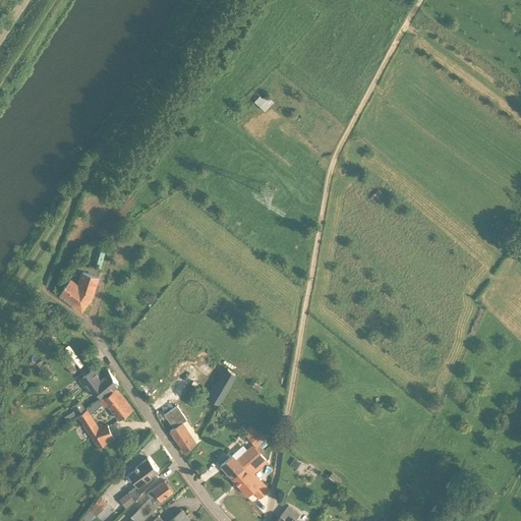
[(254,102),(266,111),(274,101),(269,96),(266,100),(261,96),(254,102)]
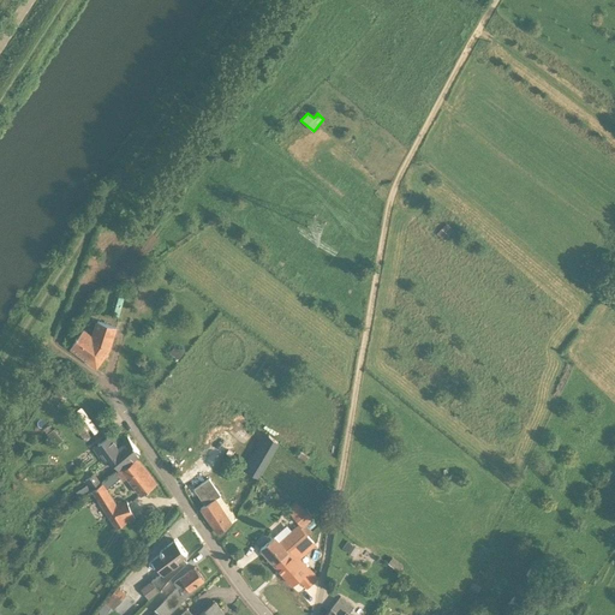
[(445,242),(451,236),(442,228),(436,234),(445,242)]
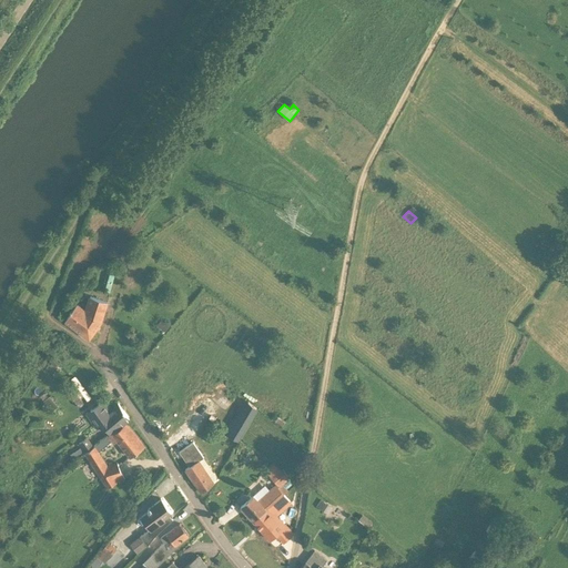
[(100,323),(107,302),(89,296),(84,310),(77,304),(64,322),(88,340),(100,323)]
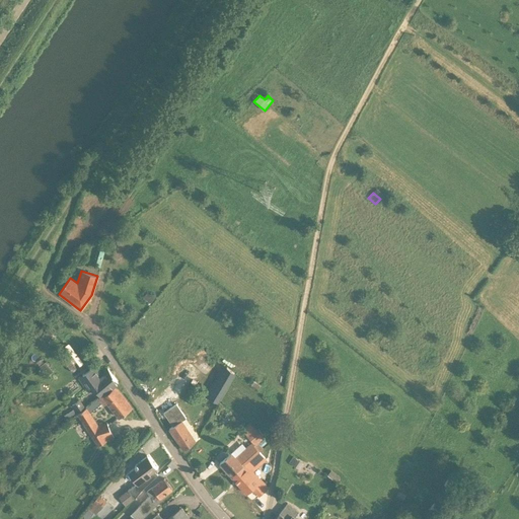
[(189,343),(179,353),(203,373),(211,363),(189,343)]
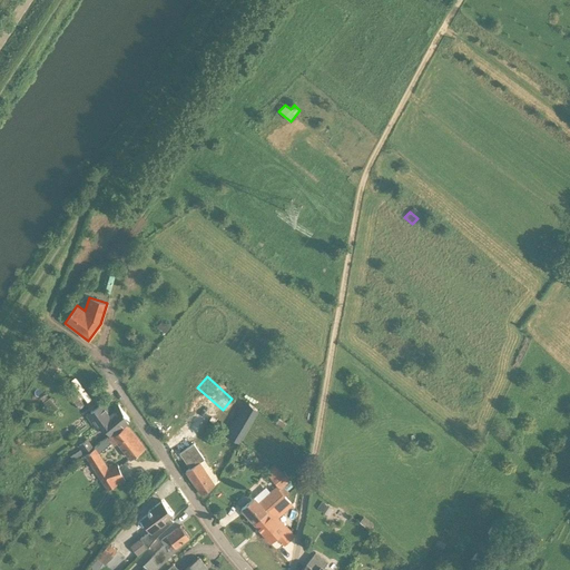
[(52,412),(58,408),(49,399),(43,403),(52,412)]
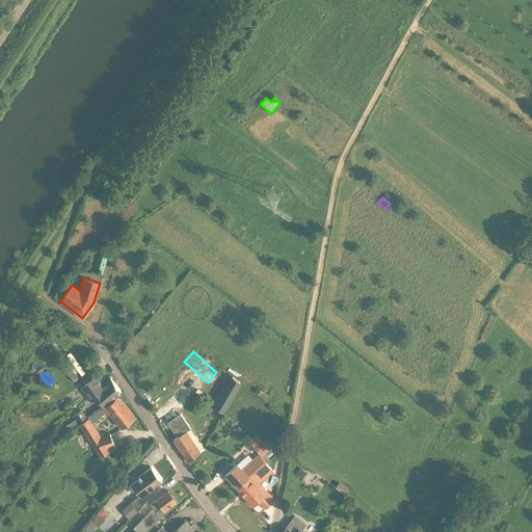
[(102,407),(122,393),(110,378),(92,393),(102,407)]
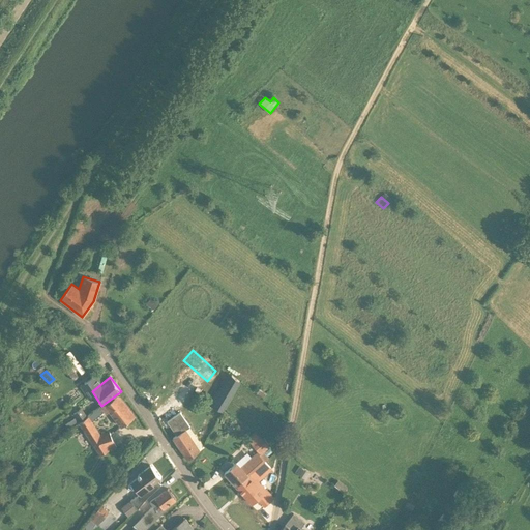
[(230,377),(212,407),(221,412),(239,382),(230,377)]
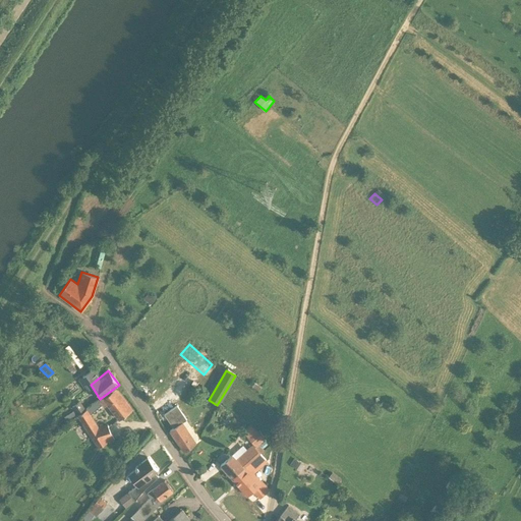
[(132,409),(116,389),(85,410),(77,416),(98,448),(109,442),(109,443),(114,440),(107,424),(98,426),(90,414),(102,405),(104,407),(106,405),(118,420),(132,409)]
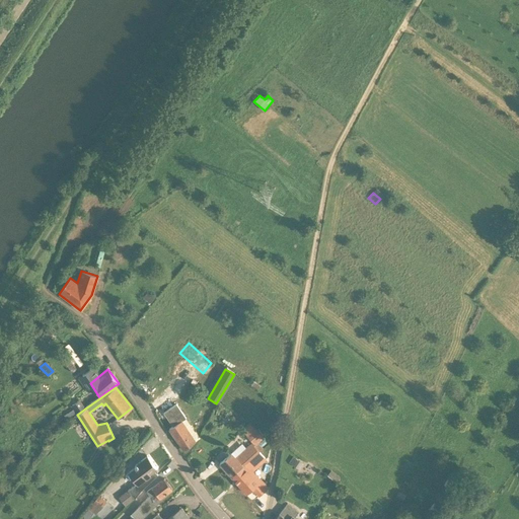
[(77,415),(85,409),(79,400),(72,405),(77,415)]
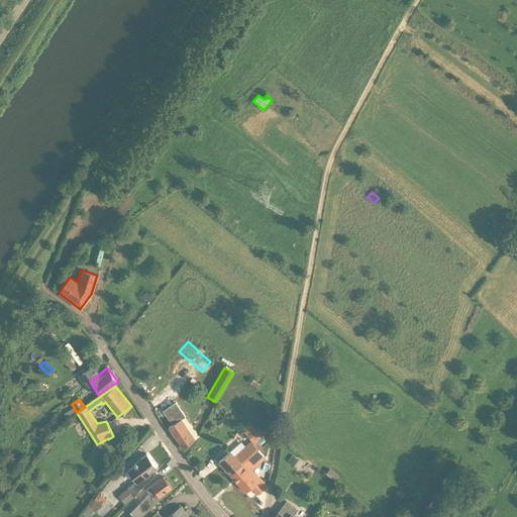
[(183,448),(195,439),(182,419),(186,416),(176,403),(163,411),(172,425),(169,427),(183,448)]
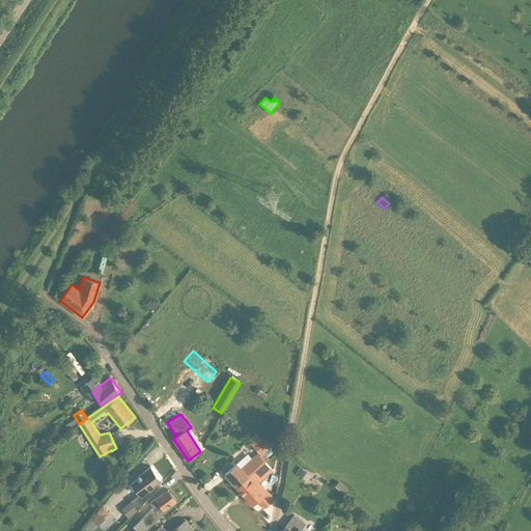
[(263,452),(269,448),(263,441),(254,448),(260,453),(261,455),(263,452)]
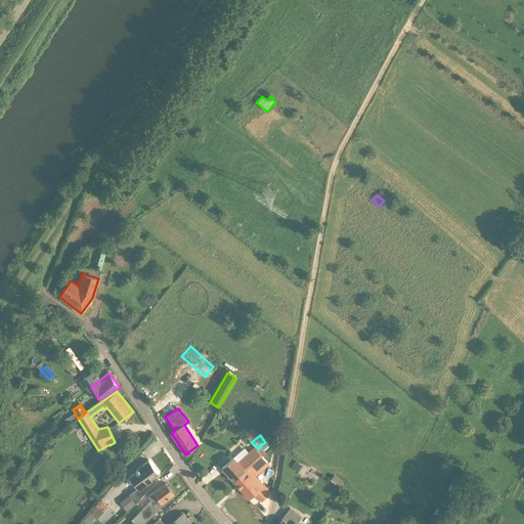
[(257,447),(255,449),(239,463),(234,457),(221,468),(233,481),(261,457),(266,453),(260,446),(258,449),(257,447)]
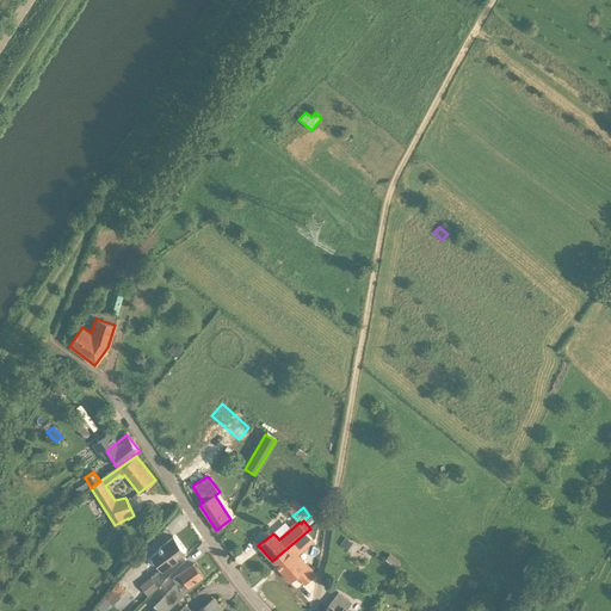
[(310,580),(302,571),(303,569),(291,557),(310,539),(304,534),(272,561),(290,581),(296,575),(306,585),(310,580)]
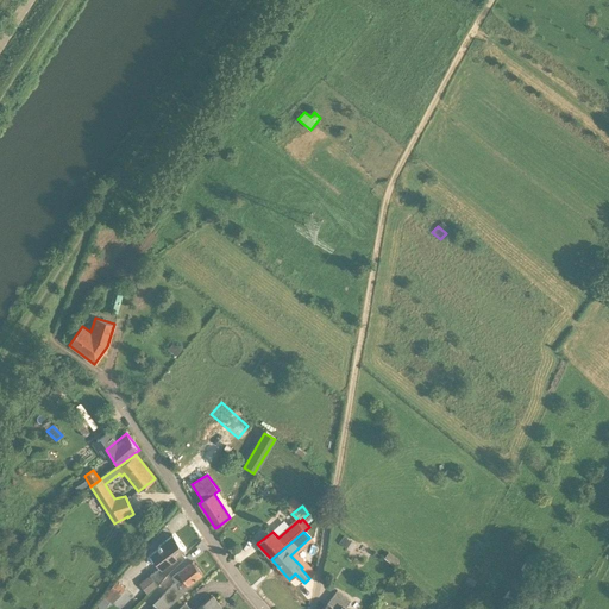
[(182,559),(177,553),(183,548),(173,535),(157,546),(158,548),(151,554),(161,566),(149,576),(157,585),(167,573),(186,557),(184,557),(182,559)]
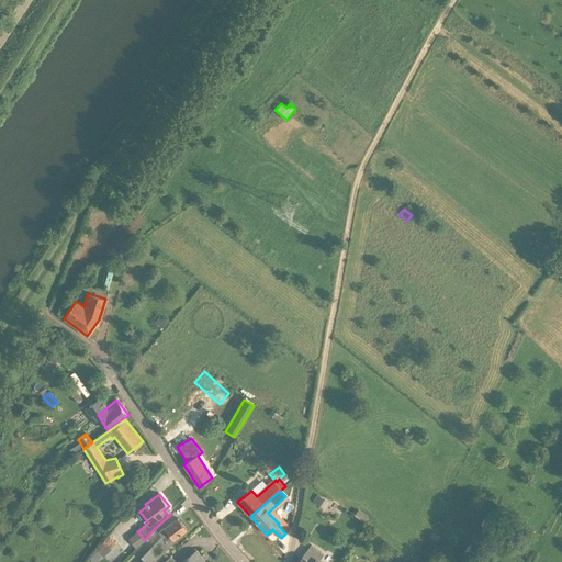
[(324,509),(328,502),(317,494),(313,502),(324,509)]
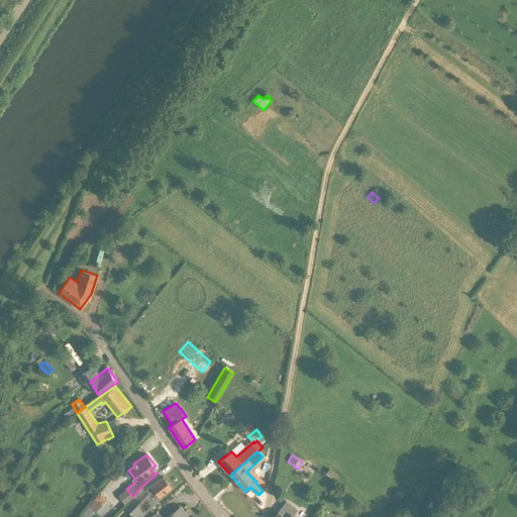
[(140,516),(161,498),(160,497),(171,488),(164,477),(145,490),(148,494),(129,513),(132,515),(129,516),(140,516)]
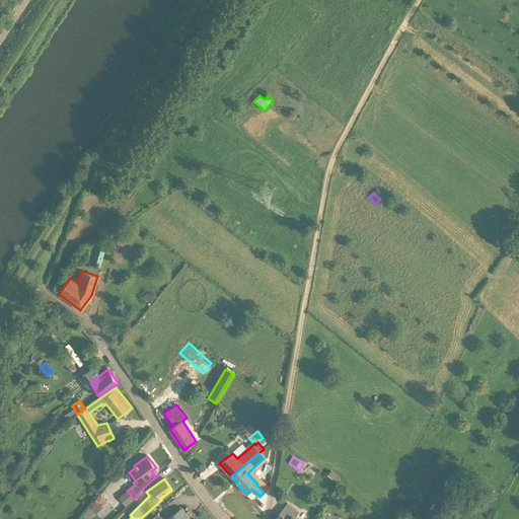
[(96,514),(107,502),(102,497),(96,503),(95,502),(89,508),(96,514)]
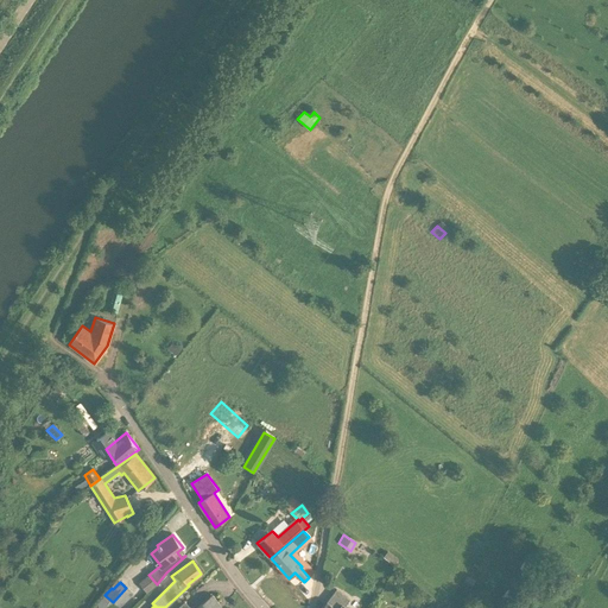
[(348,607),(344,606),(349,600),(336,589),(325,602),(327,603),(322,607),(348,607)]
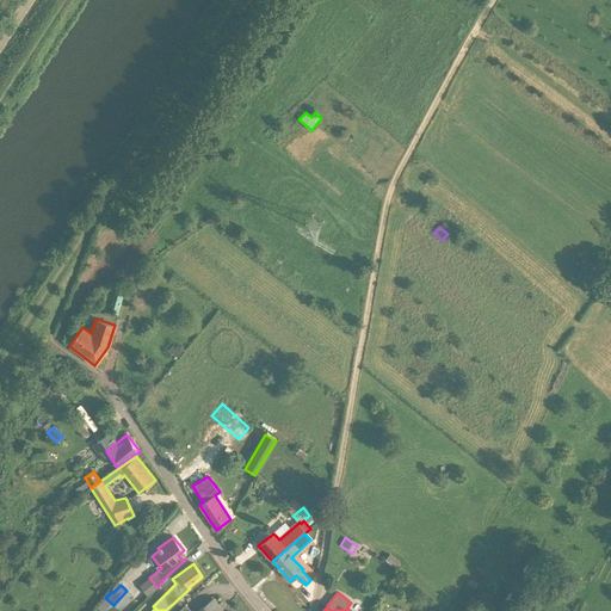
[(217,610),(216,610),(220,608),(214,598),(197,610),(217,610)]
